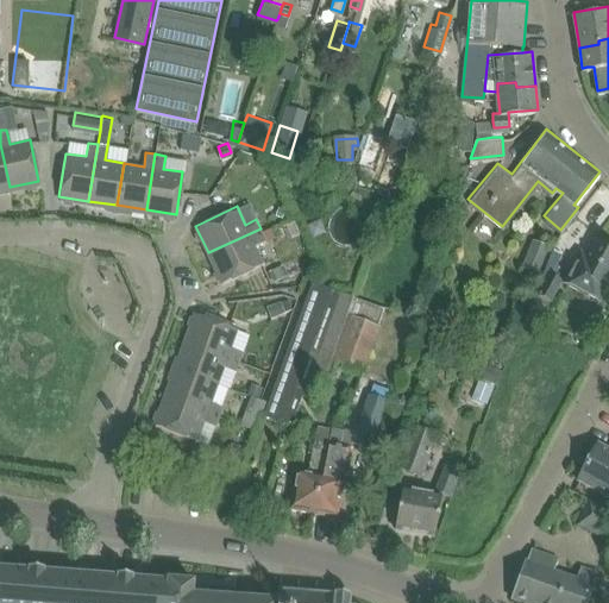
[(286,221),(292,233),(300,230),(294,217),(286,221)]
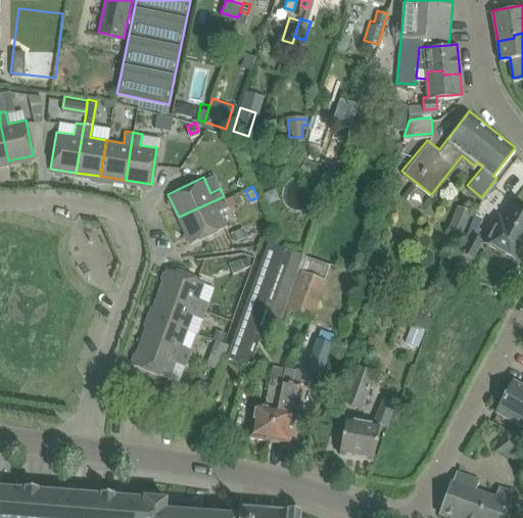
[(227,204),(224,196),(179,217),(190,240),(225,224),(218,208),(227,204)]
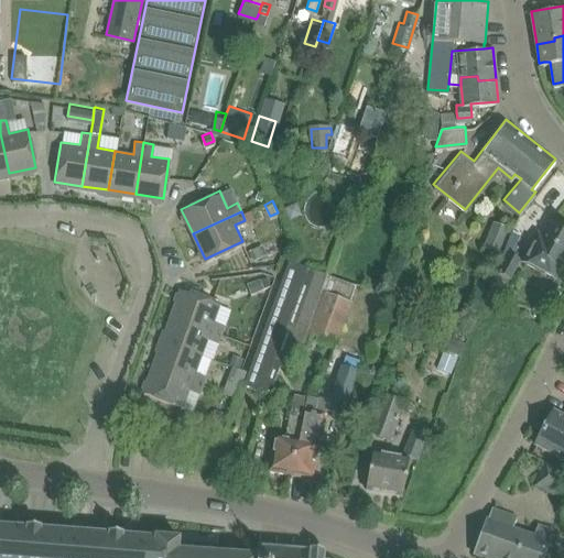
[(484,245),(498,251),(508,225),(494,219),(484,245)]
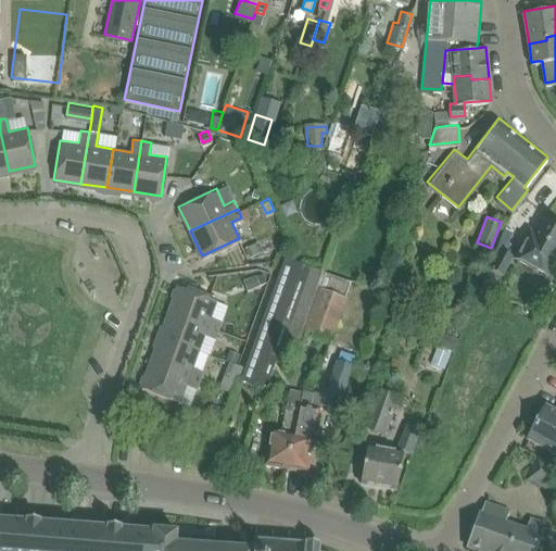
[(530,229),(516,255),(546,271),(555,252),(555,223),(543,216),(535,233),(530,229)]
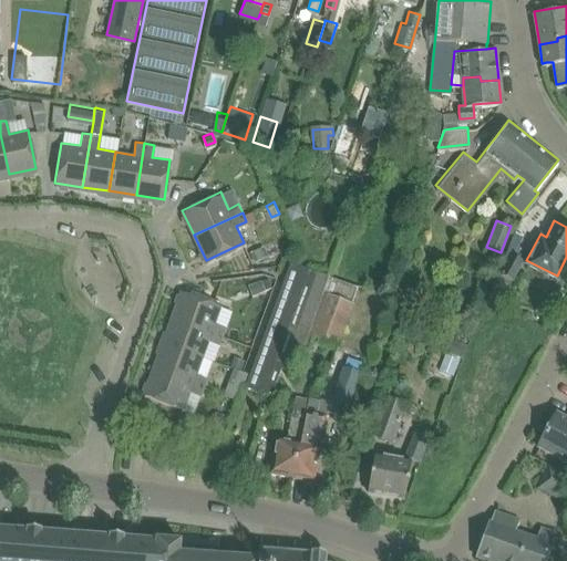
[(268,251),(265,243),(251,250),(255,258),(268,251)]
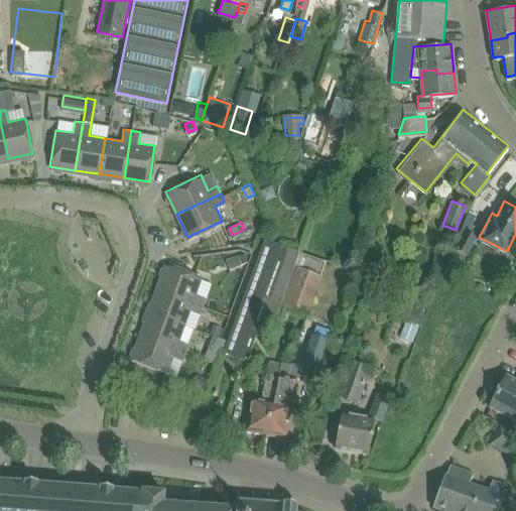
[(475,234),(466,229),(457,247),(466,252),(475,234)]
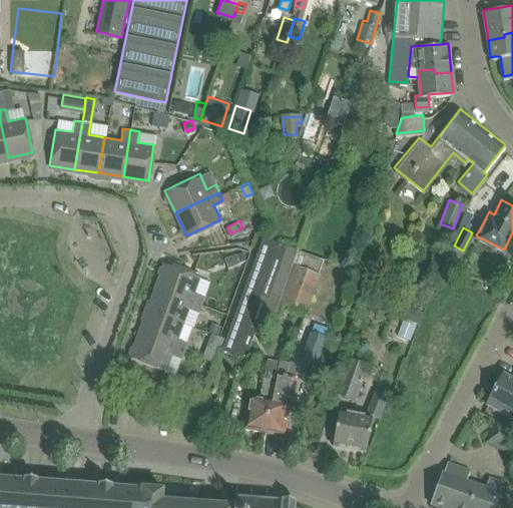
[(245,356),(262,310),(261,310),(284,242),(264,235),(222,348),(245,356)]
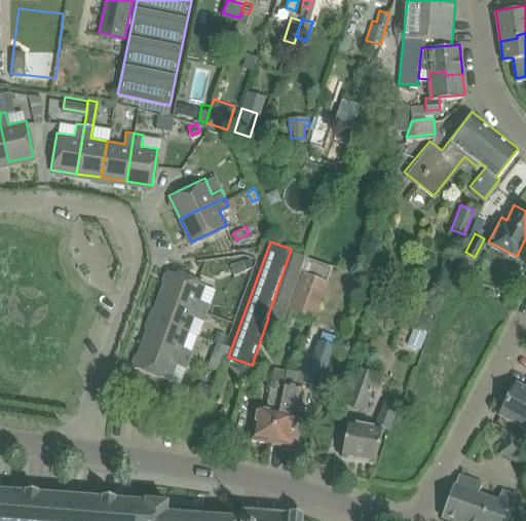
[(292,249),(267,318),(268,318),(280,322),(282,319),(287,321),(291,310),(312,319),(322,293),(323,294),(324,293),(322,292),(327,280),(326,280),(327,276),(331,264),(292,249)]
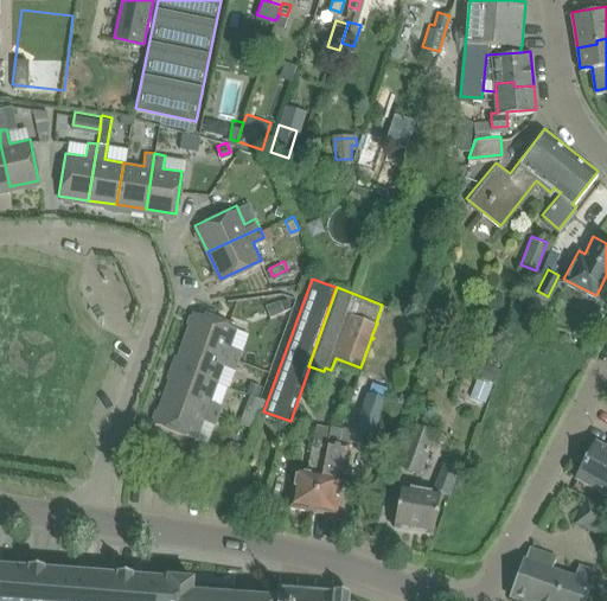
[(280,295),(266,301),(270,313),(291,305),(287,294),(280,296),(280,295)]
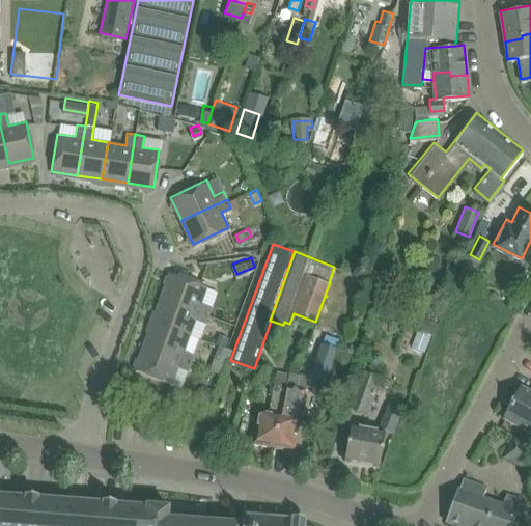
[(169,271),(161,296),(207,312),(211,305),(199,301),(205,284),(169,271)]
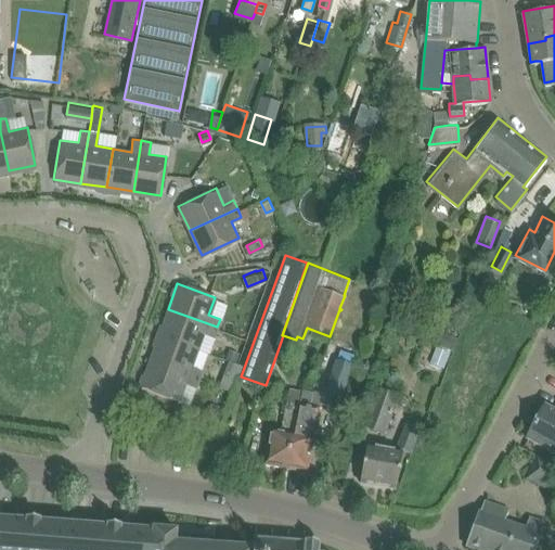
[(168,309),(158,334),(197,347),(203,331),(214,335),(217,327),(168,309)]
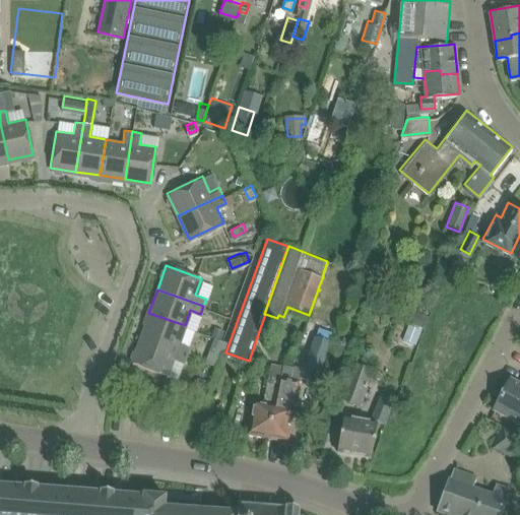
[(411,307),(406,320),(424,326),(429,313),(411,307)]
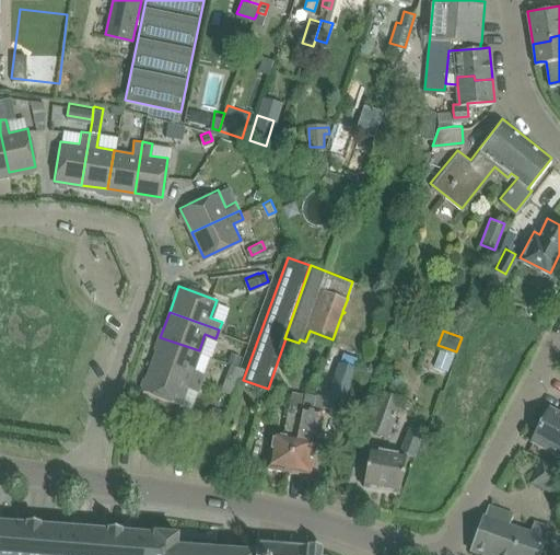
[(160,337),(151,362),(200,380),(203,371),(193,367),(199,350),(160,337)]
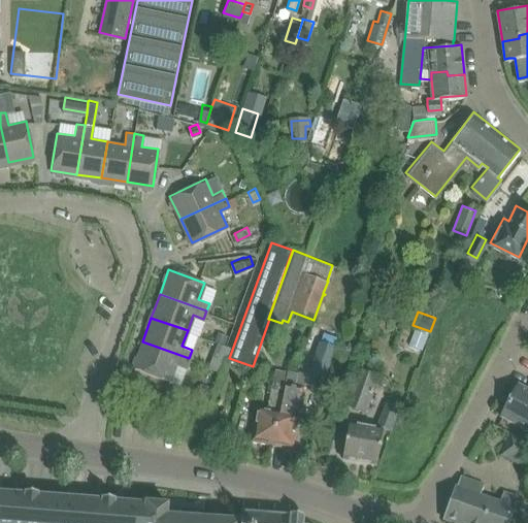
[(415,327),(409,340),(422,346),(427,331),(415,327)]
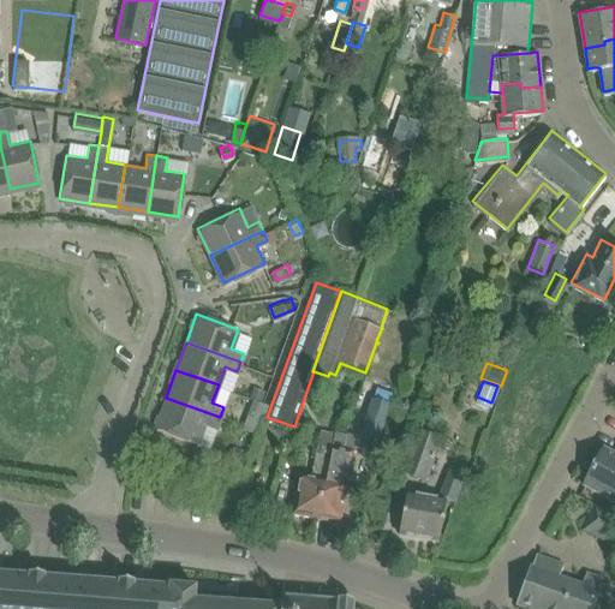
[(254,383),(249,395),(261,399),(266,388),(254,383)]
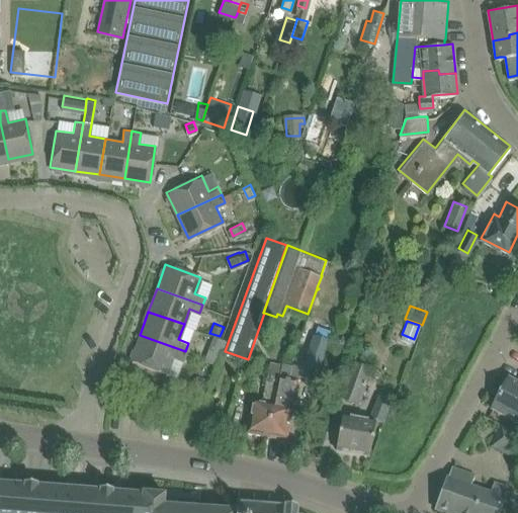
[(279,364),(266,434),(286,438),(297,377),(303,370),(315,373),(327,337),(315,333),(305,364),(290,361),(290,363),(289,362),(289,361),(282,360),(282,362),(280,362),(280,364),(279,364)]
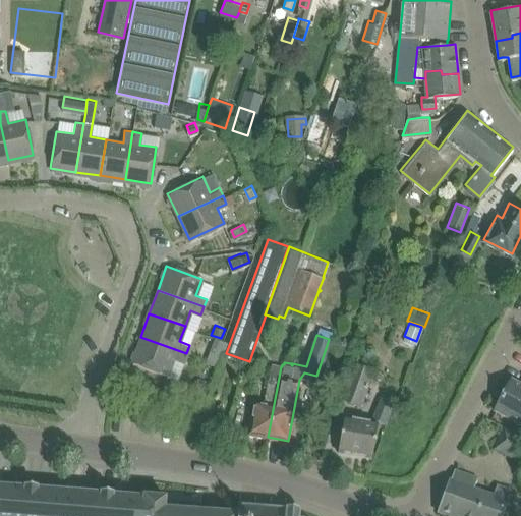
[(209,352),(206,359),(219,364),(228,341),(221,338),(215,336),(209,352)]
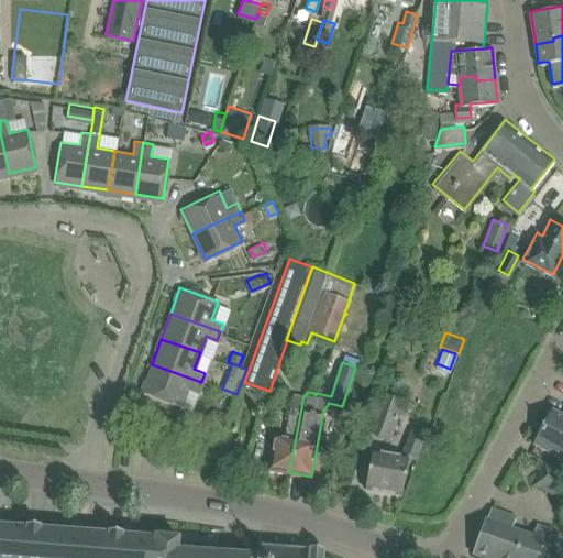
[(198,391),(201,382),(152,364),(142,390),(180,404),(187,386),(198,391)]
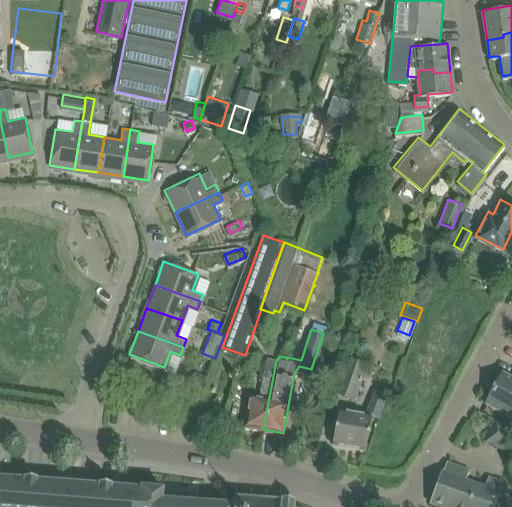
[(367,361),(350,354),(336,390),(353,397),(367,361)]
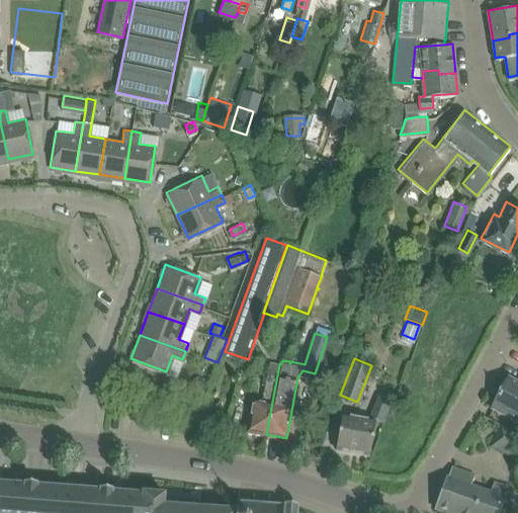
[(248,431),(266,434),(279,364),(270,362),(268,373),(267,373),(262,400),(253,399),(248,431)]
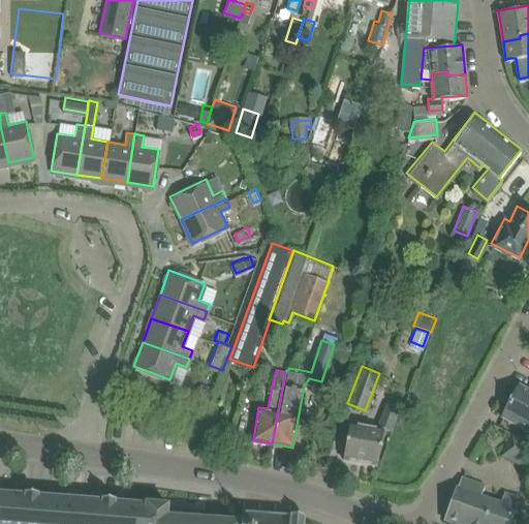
[(200,381),(196,395),(211,399),(215,386),(200,381)]
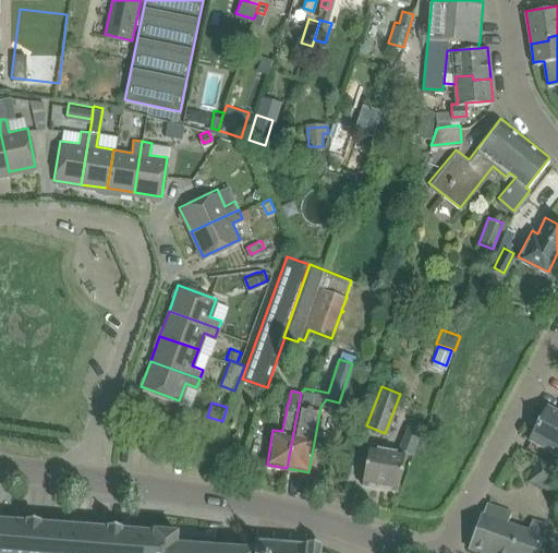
[(557,410),(547,405),(530,437),(557,452),(557,410)]
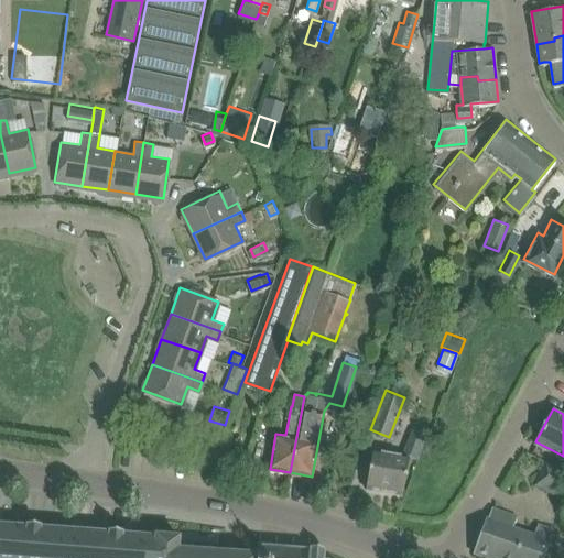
[(416,456),(427,434),(413,427),(403,450),(416,456)]
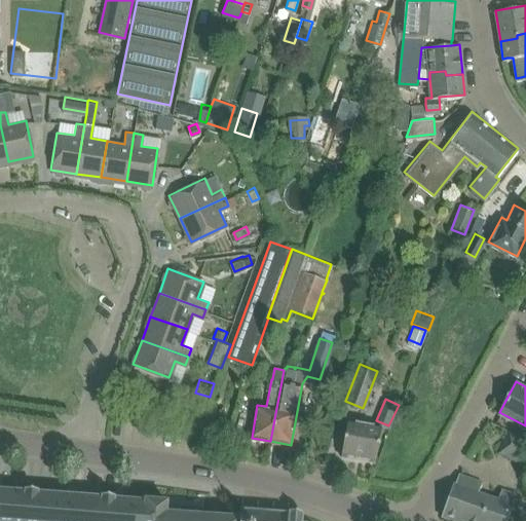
[(375,459),(380,426),(346,421),(341,453),(375,459)]
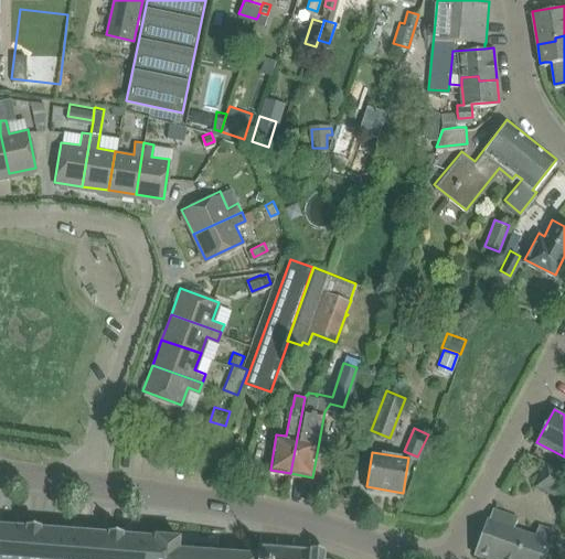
[(564,496),(564,470),(547,461),(537,482),(564,496)]
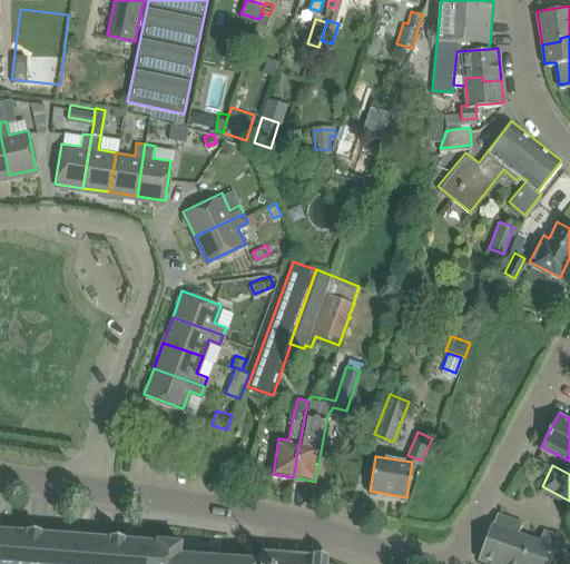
[(479,557),(497,563),(548,563),(556,544),(553,544),(558,534),(543,528),(539,538),(519,531),(522,521),(497,511),(493,522),(492,521),(479,557)]
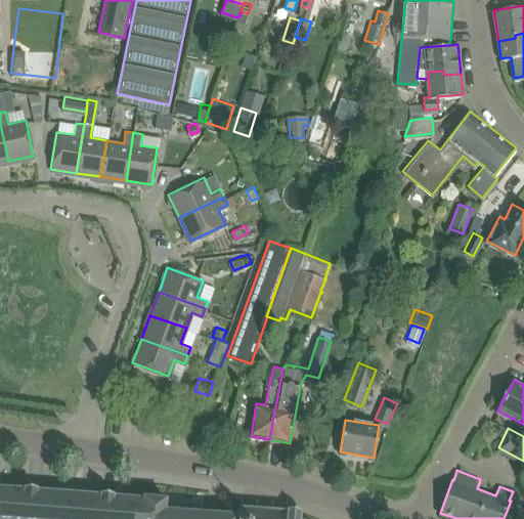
[(0,518),(134,518),(136,496),(0,485),(0,518)]
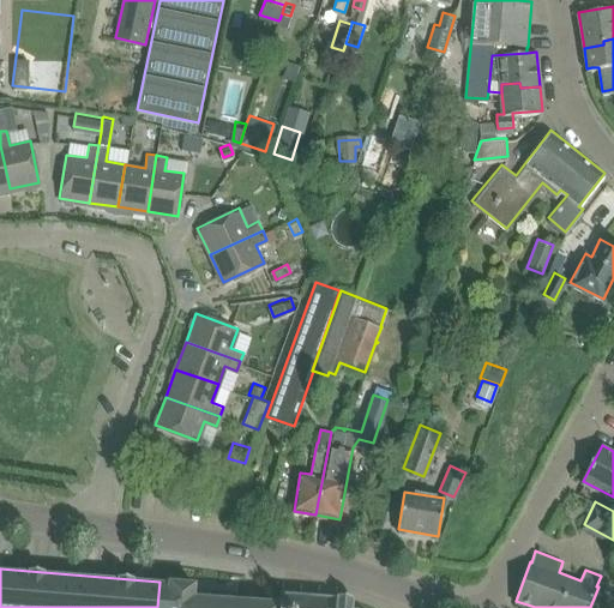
[(160,582),(157,607),(277,607),(278,603),(193,596),(194,584),(160,582)]
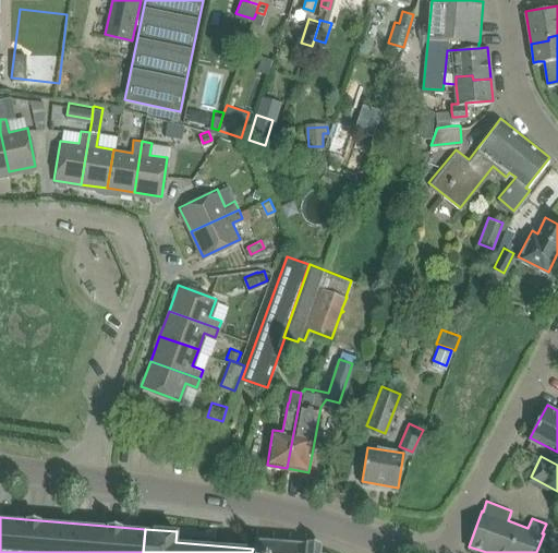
[(252,552),(325,552),(326,552),(324,552),(323,552),(318,552),(320,543),(313,541),(303,540),(303,543),(289,541),(289,539),(287,538),(287,541),(273,540),(274,538),(271,537),(271,540),(257,539),(257,536),(254,536),(253,549),(252,552)]
